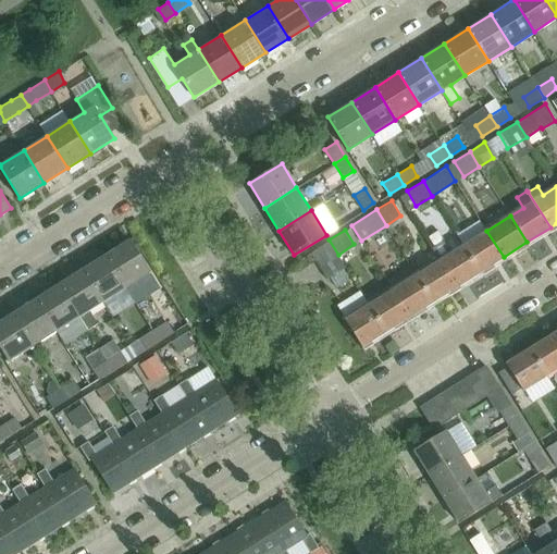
[(480,271),(504,257),(486,231),(463,245),(480,271)]
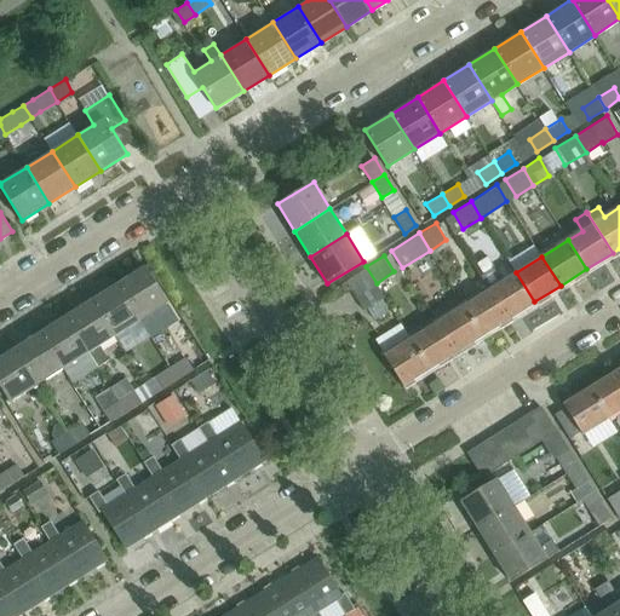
[(174,311),(167,301),(144,265),(118,282),(141,318),(147,329),(174,311)]
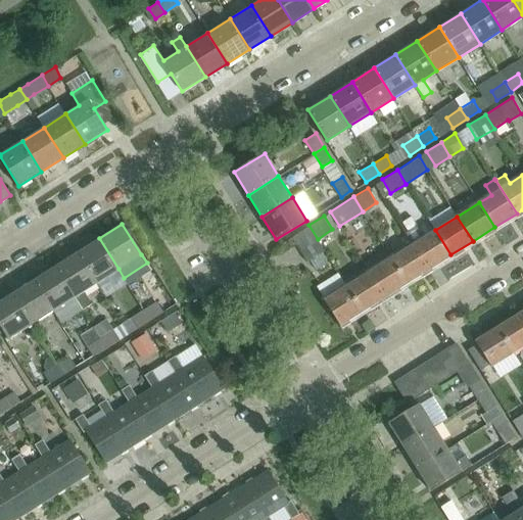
[(317,239),(318,239),(308,225),(290,237),(305,261),(324,249),(317,239)]
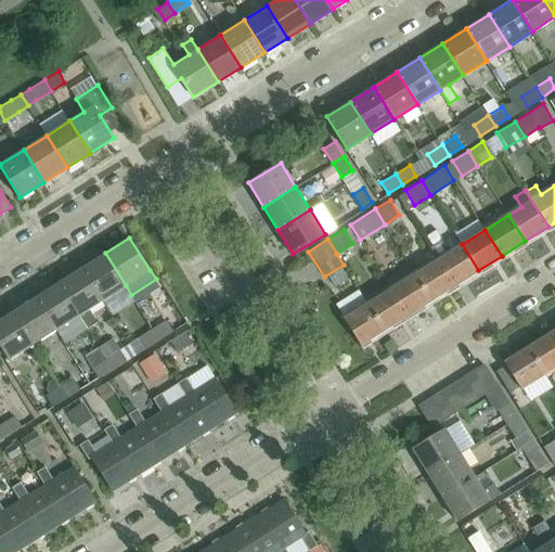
[(462,244),(449,252),(441,239),(430,246),(438,258),(454,285),(478,270),(462,244)]
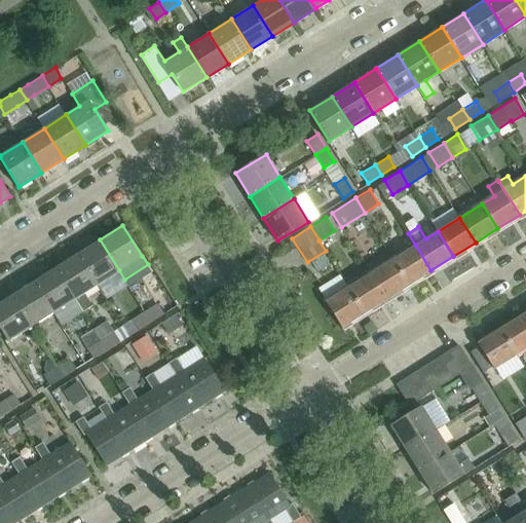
[(97,284),(119,270),(100,239),(78,254),(97,284)]
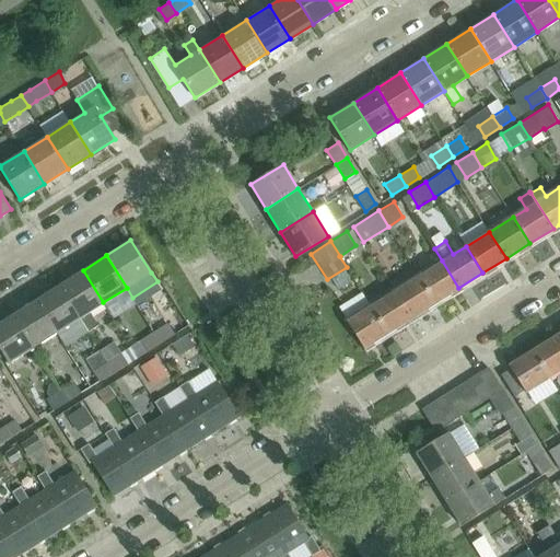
[(434,302),(458,288),(442,260),(418,276),(434,302)]
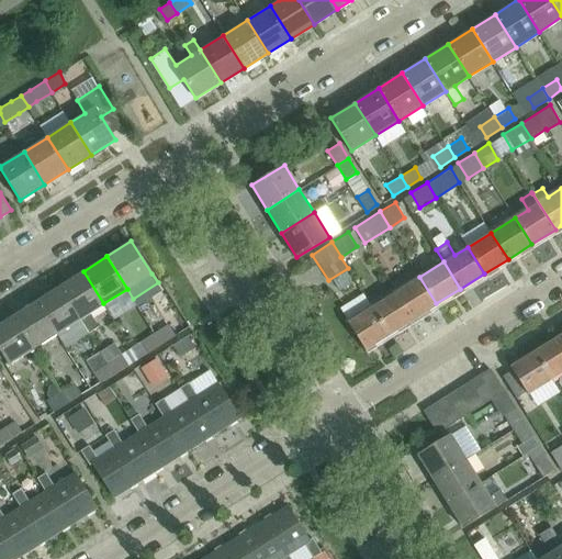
[(90,312),(103,303),(83,271),(59,286),(80,319),(89,332),(98,325),(90,312)]
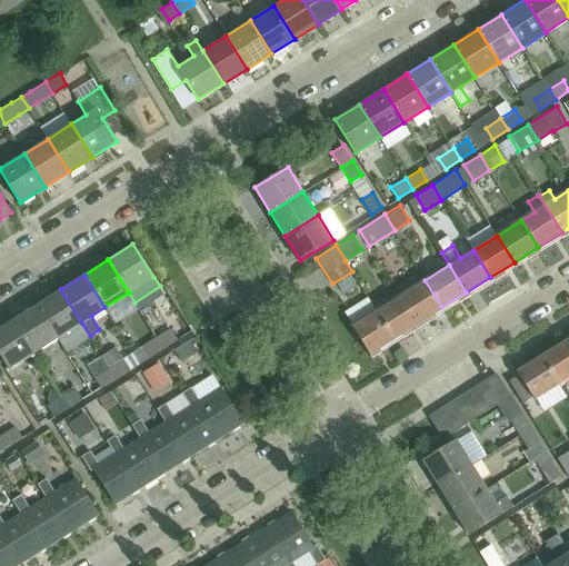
[(418,323),(441,307),(425,280),(400,296),(418,323)]
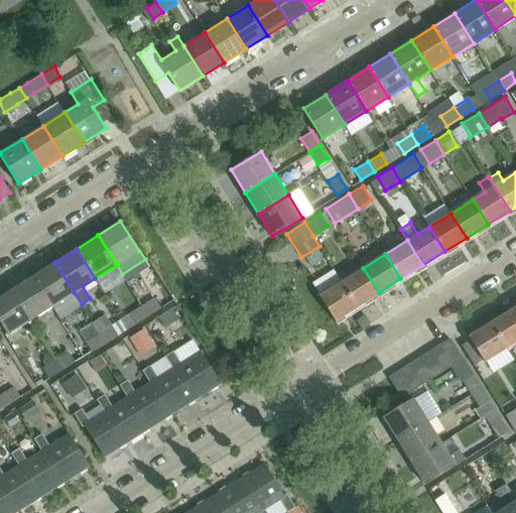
[(52,305),(74,292),(54,262),(33,276),(52,305)]
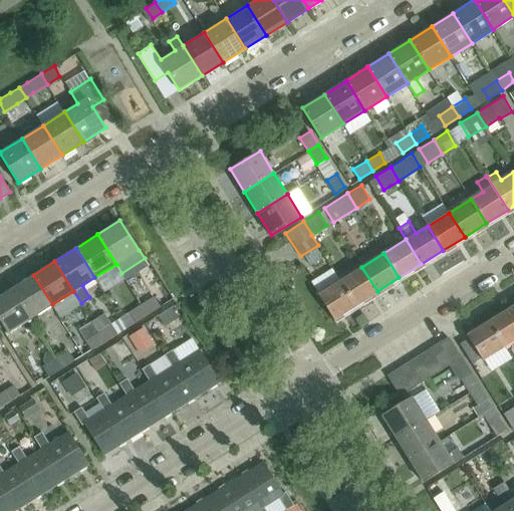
[(355,304),(377,291),(361,267),(340,280),(355,304)]
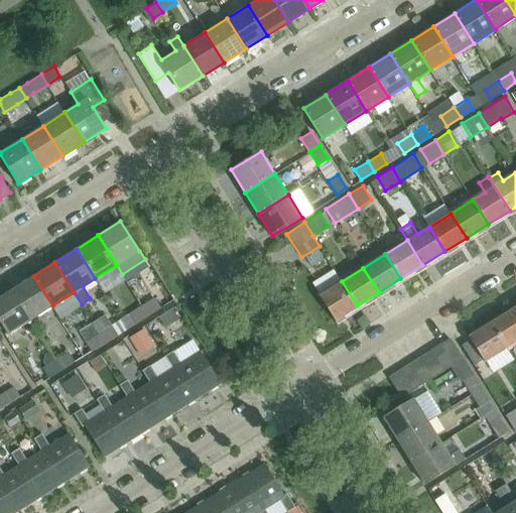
[(30,319),(52,305),(33,276),(12,289),(30,319)]
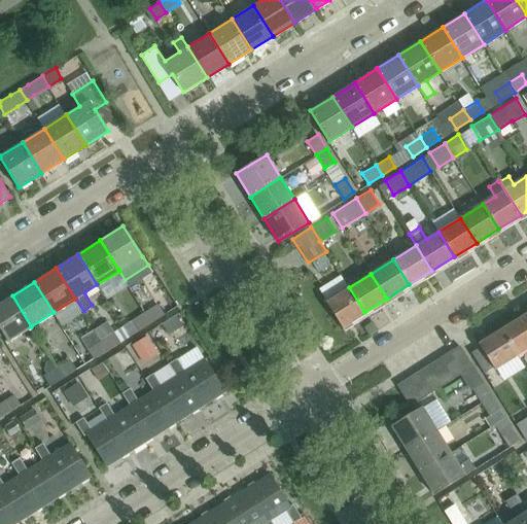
[(342,326),(364,312),(349,287),(326,302),(342,326)]
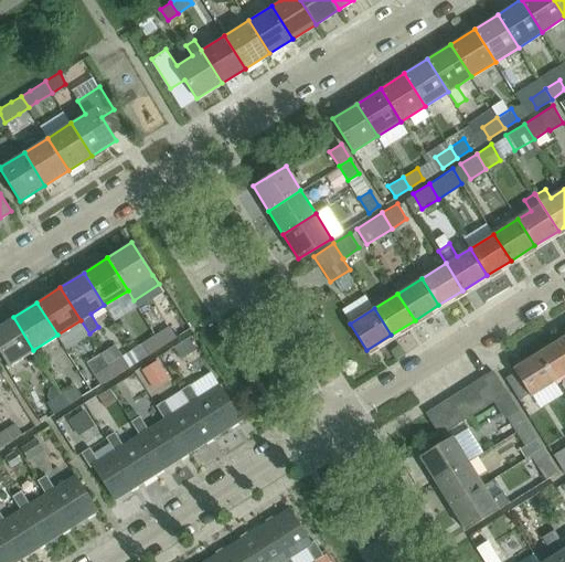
[(0,350),(9,366),(33,350),(13,317),(0,325),(0,350)]
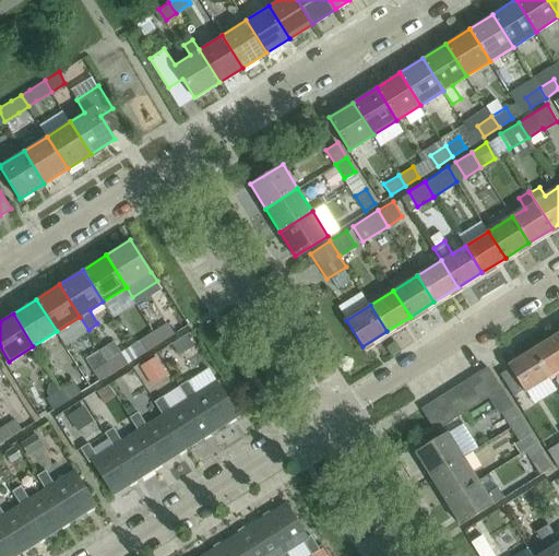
[(175,333),(174,331),(167,321),(153,330),(159,342),(175,333)]
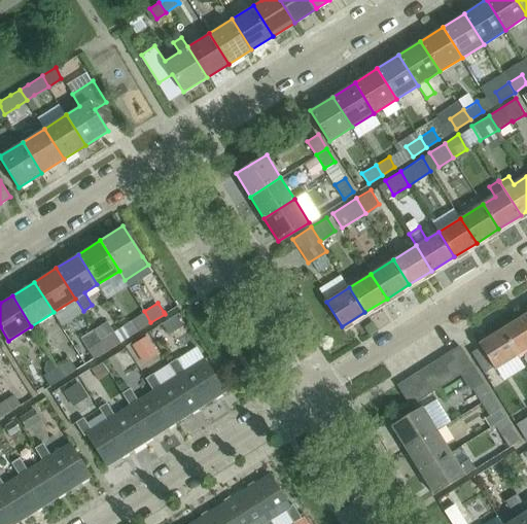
[(137,330),(150,322),(144,311),(131,319),(137,330)]
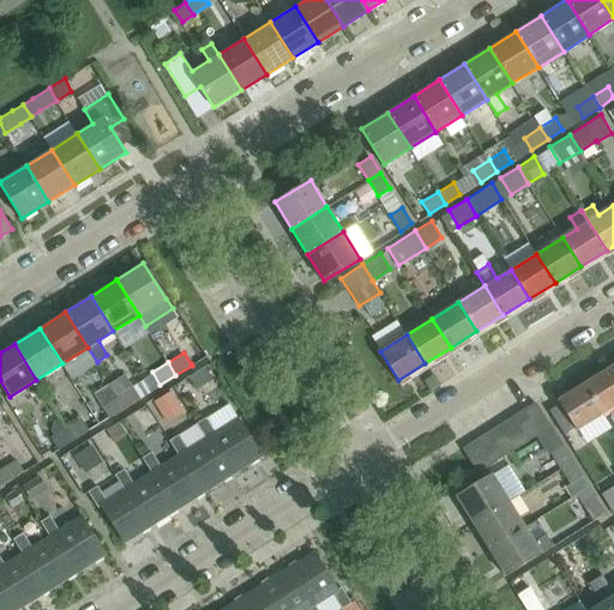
[(576,428),(613,403),(613,373),(609,366),(557,398),(576,428)]
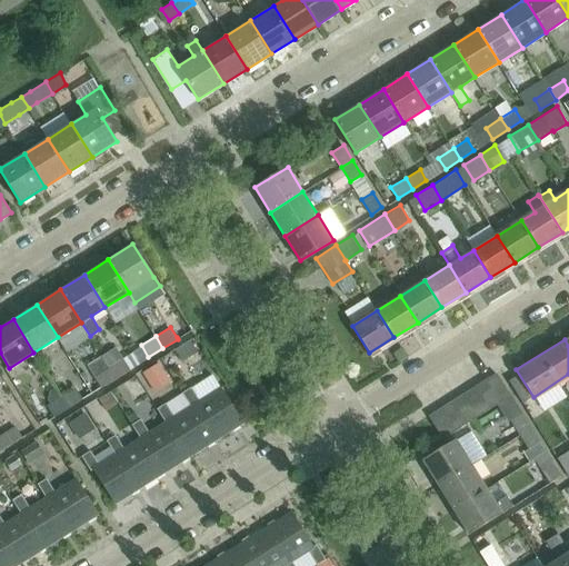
[(165,353),(139,370),(151,389),(177,371),(165,353)]
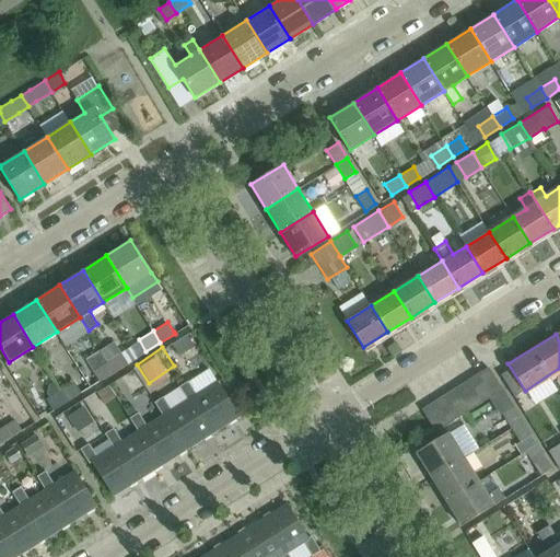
[(114,371),(128,362),(121,352),(107,361),(114,371)]
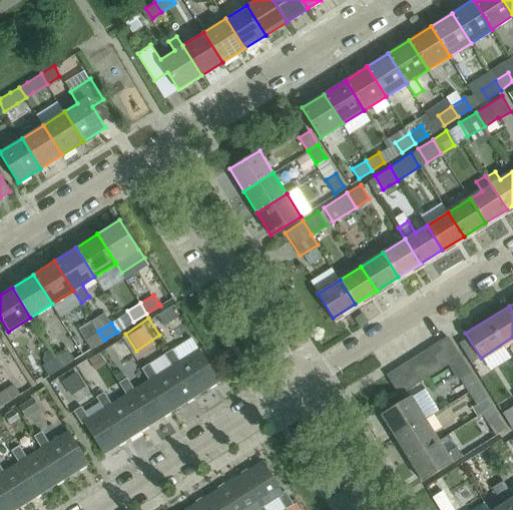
[(104,340),(98,331),(95,326),(82,334),(92,348),(104,340)]
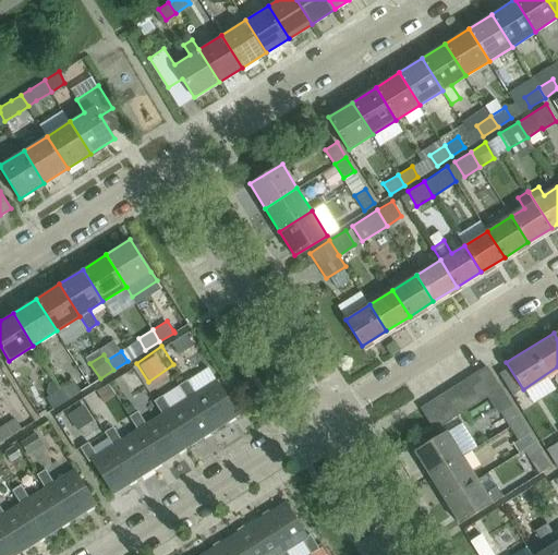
[(488,394),(499,387),(486,364),(475,372),(488,394)]
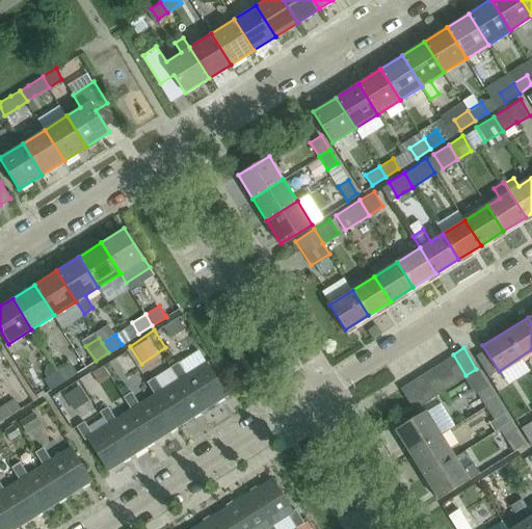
[(455,381),(466,375),(453,354),(442,361),(455,381)]
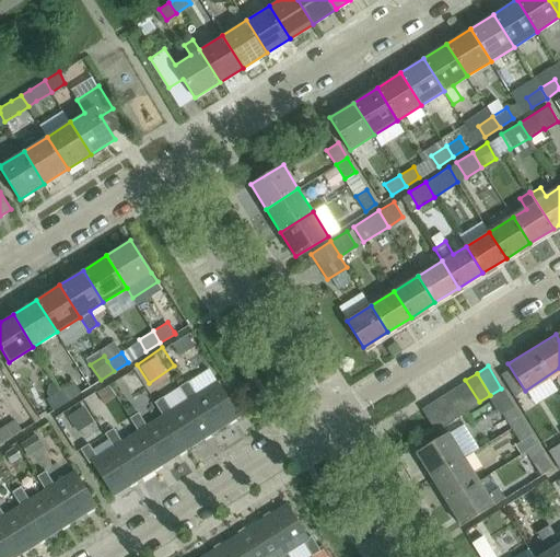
[(95,389),(104,401),(115,392),(106,380),(95,389)]
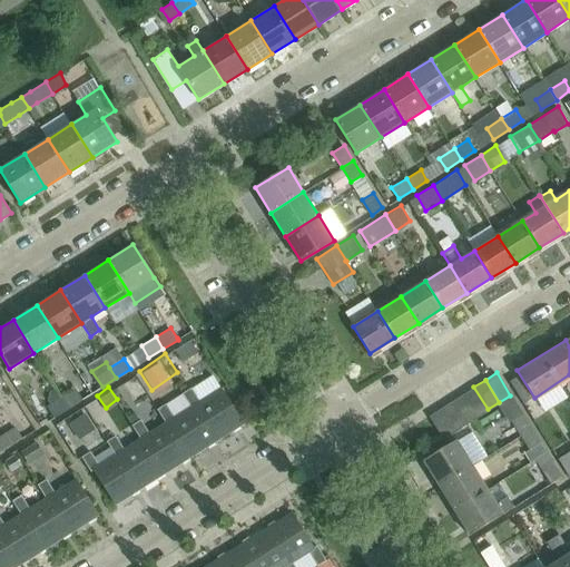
[(477,417),(488,409),(473,387),(462,393),(477,417)]
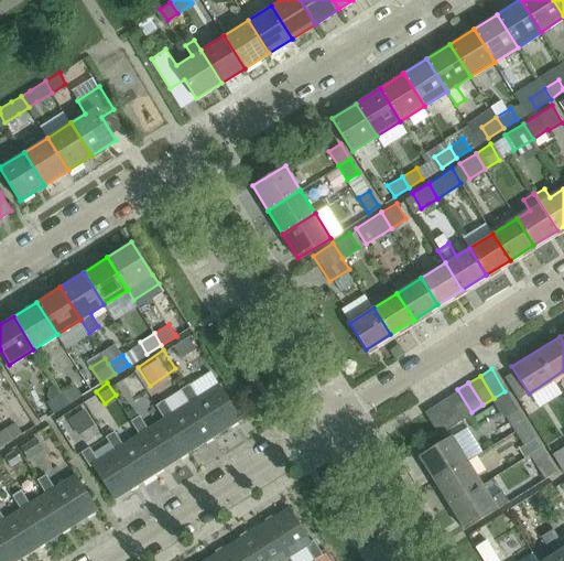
[(82,395),(75,384),(61,392),(67,403),(82,395)]
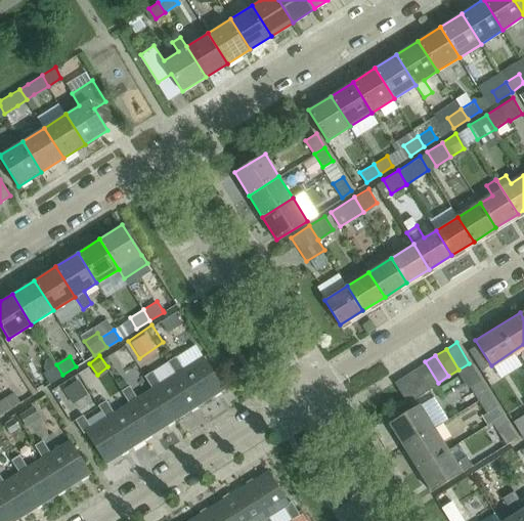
[(180,371),(200,403),(224,388),(204,356),(183,368),(176,356),(169,361),(176,373),(180,371)]
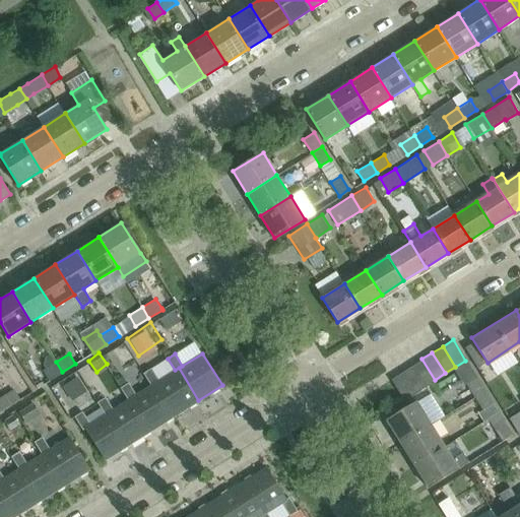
[(425,386),(435,380),(421,359),(411,366),(425,386)]
